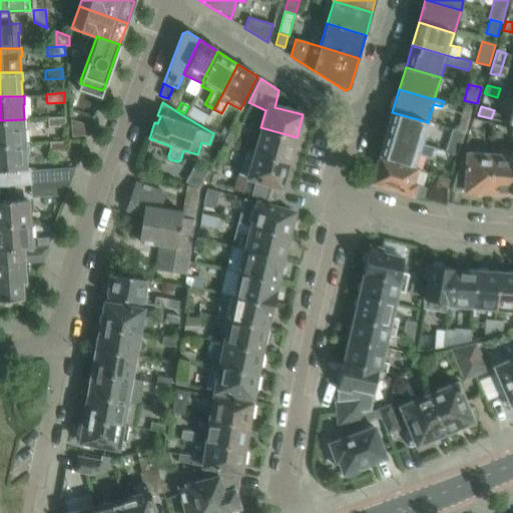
[(464,132),(470,112),(471,109),(464,107),(457,130),(464,132)]
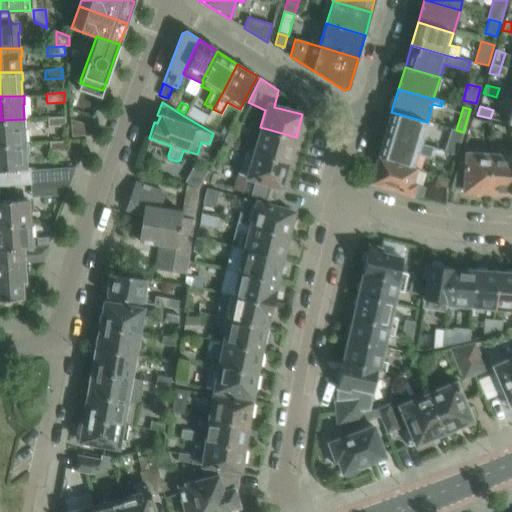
[(420,143),(427,122),(391,112),(385,134),(420,144),(420,143)]
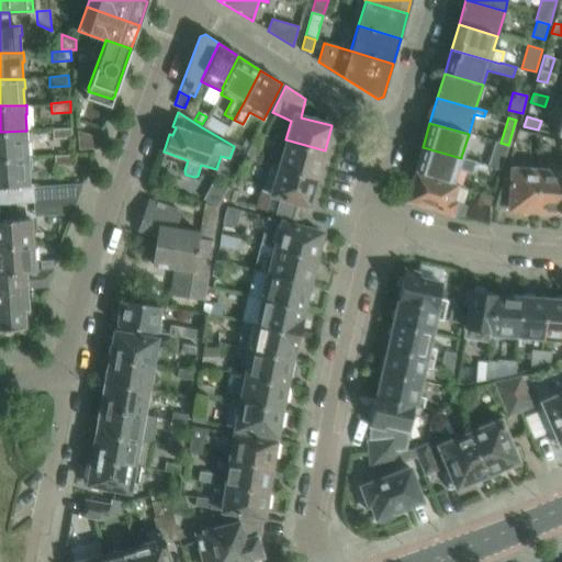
[(72,137),(71,127),(53,128),(53,139),(72,137)]
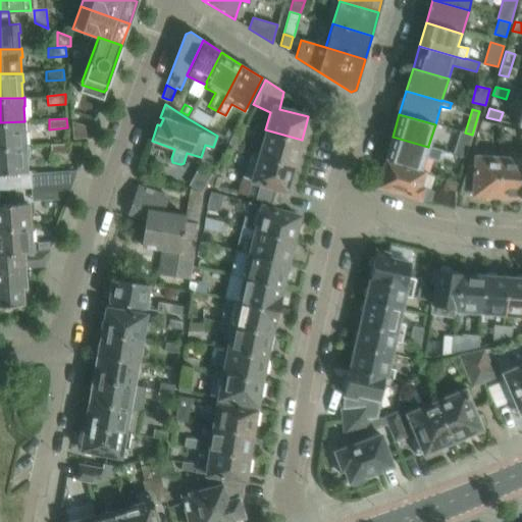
[(490,126),(491,122),(481,119),(478,129),(481,131),(490,126)]
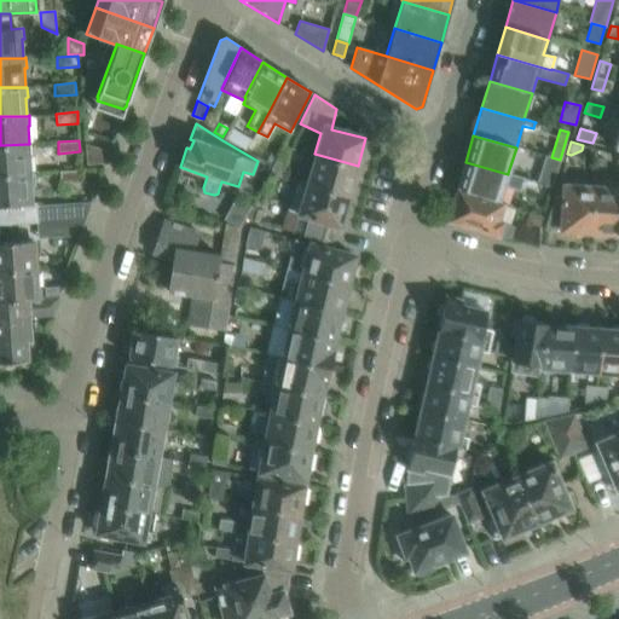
[(32,155),(32,144),(29,144),(0,145),(0,174),(32,173),(30,155),(32,155)]
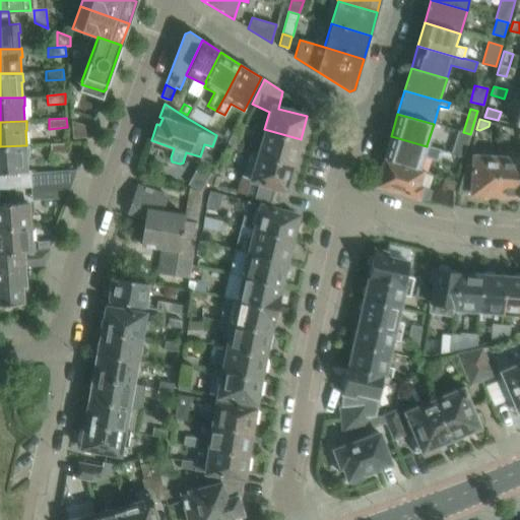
[(89,138),(92,128),(71,121),(72,139),(89,138)]
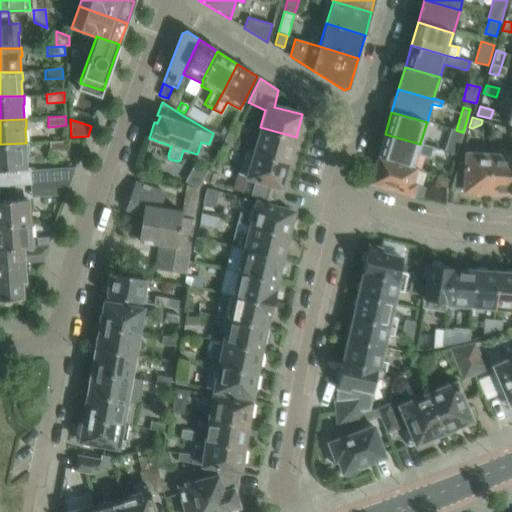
[(290,161),(296,137),(260,127),(253,152),(290,161)]
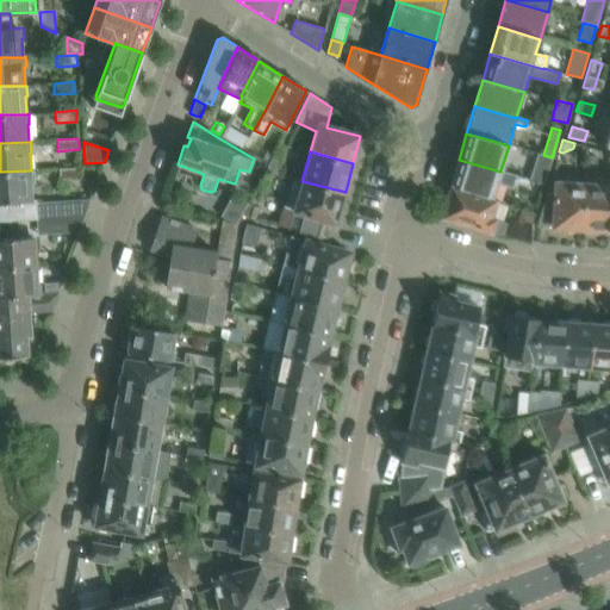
[(586,155),(585,168),(596,169),(596,155),(586,155)]
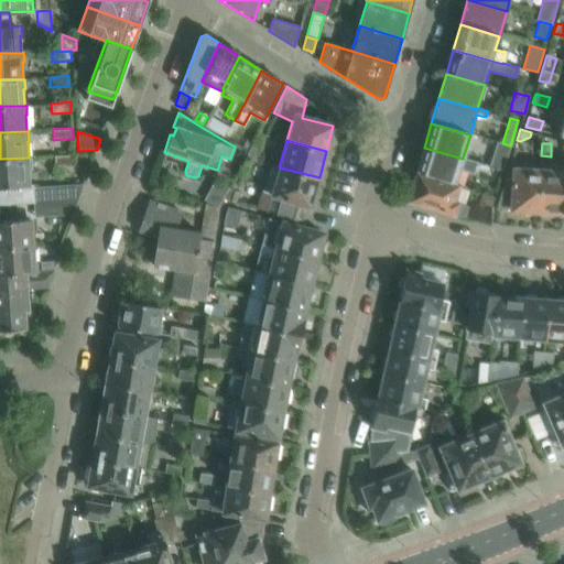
[(260,147),(256,145),(252,144),(245,160),(256,162),(260,147)]
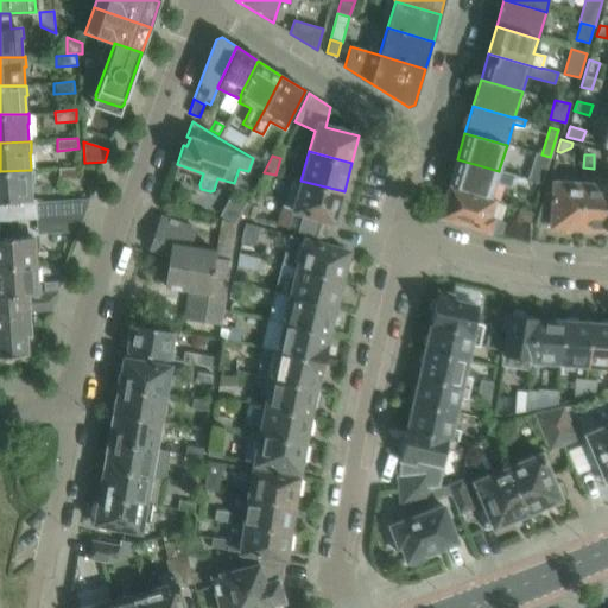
[(511,187),(514,176),(514,175),(499,170),(499,171),(457,159),(449,185),(491,198),(495,183),(511,187)]
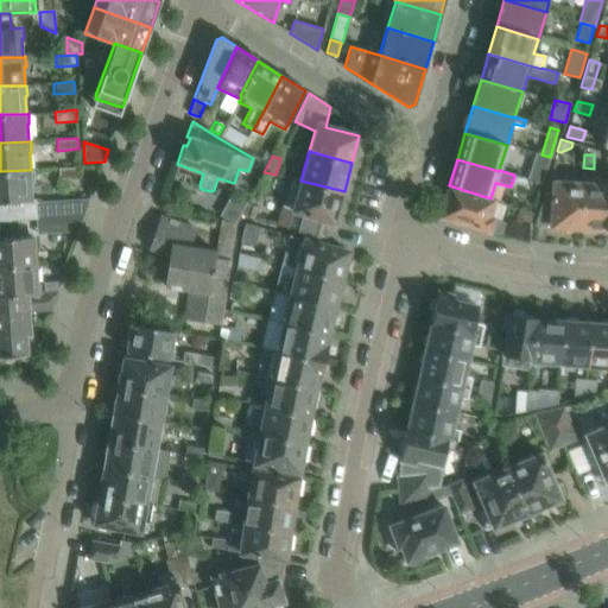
[(80,177),(80,166),(58,168),(59,179),(80,177)]
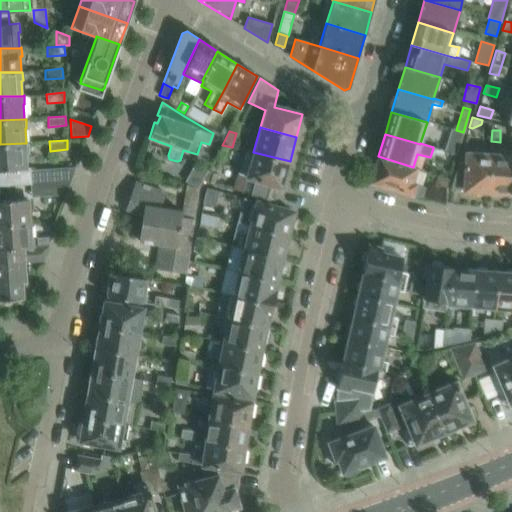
[(456,154),(459,146),(443,141),(440,150),(456,154)]
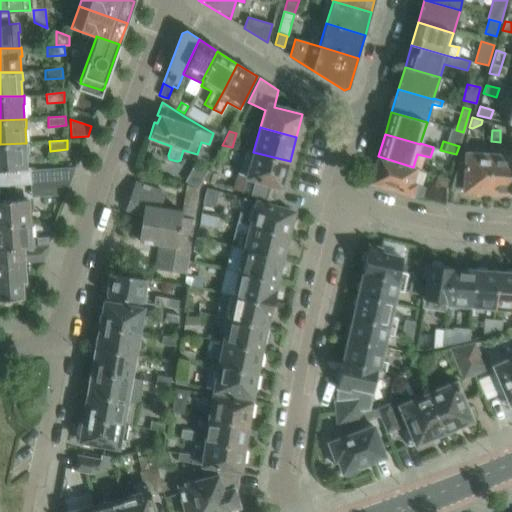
[(27,167),(26,154),(29,153),(28,143),(26,143),(0,144),(0,185),(31,184),(70,182),(75,167),(31,171),(30,167),(27,167)]
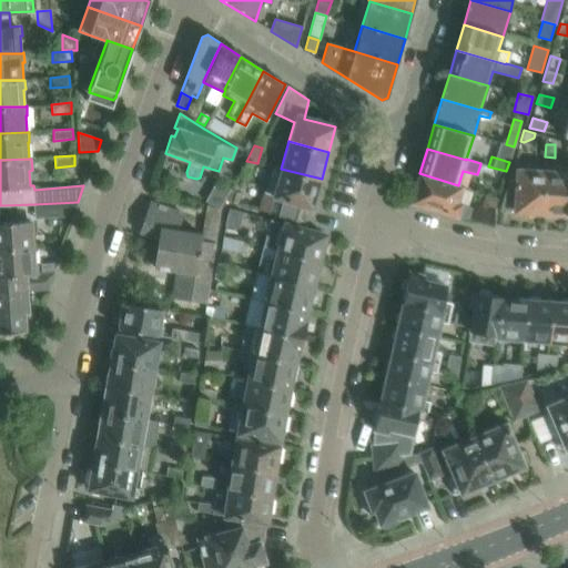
[(541,213),(544,169),(516,168),(516,170),(511,170),(498,210),(527,212),(529,215),(537,215),(539,213),(541,213)]
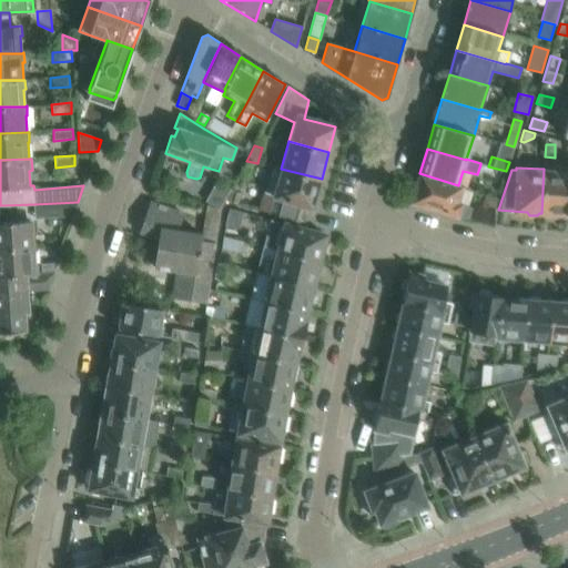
[(314,209),(322,179),(281,169),(275,183),(267,181),(259,211),(269,214),(310,225),(310,224),(308,223),(313,209),(314,209)]
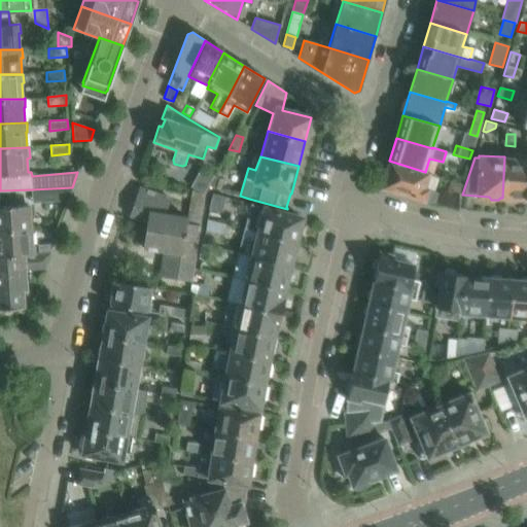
[(526,167),(526,157),(504,156),(502,198),(513,199),(516,202),(522,202),(524,200),(525,200),(526,167)]
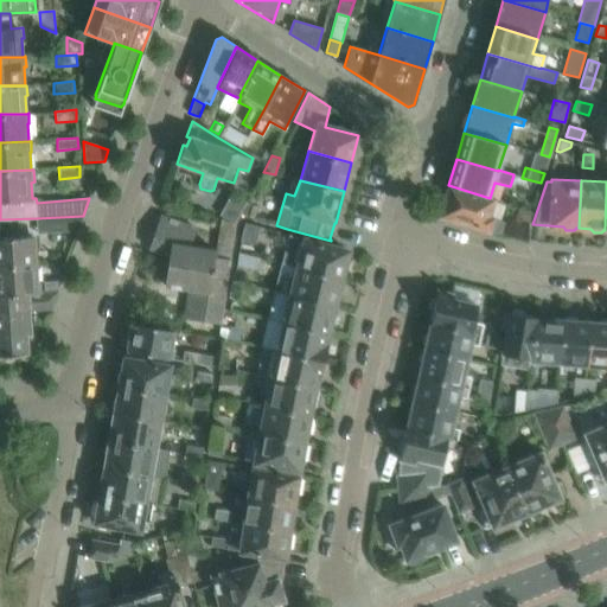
[(490,198),(448,185),(442,199),(445,204),(441,217),(500,235),(504,222),(491,218),(497,199),(490,198)]
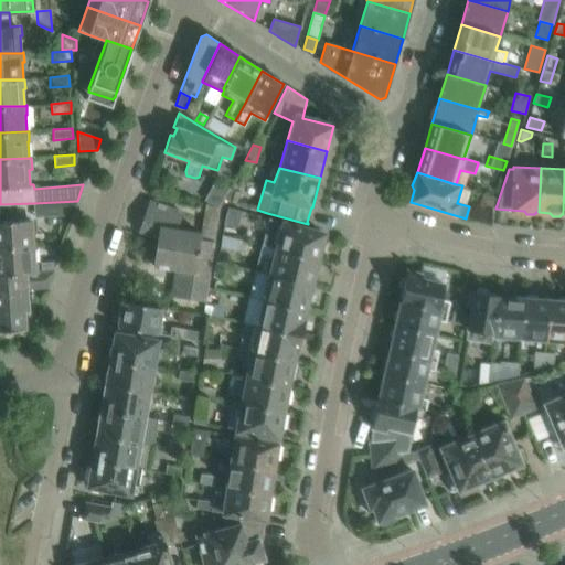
[(73,215),(77,201),(34,203),(35,219),(73,215)]
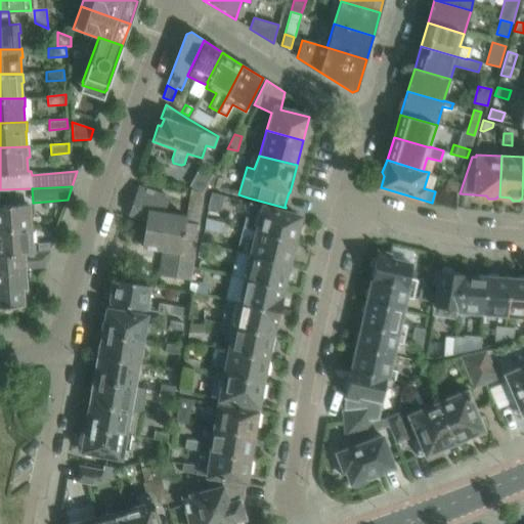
[(190,280),(204,193),(190,188),(186,214),(165,212),(169,199),(138,187),(129,214),(146,221),(142,247),(163,250),(159,276),(190,280)]
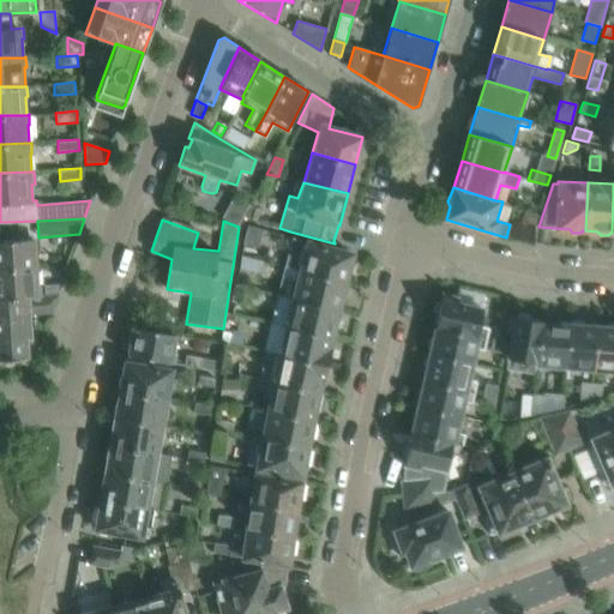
[(248,224),(242,246),(258,251),(264,229),(264,228),(248,224)]
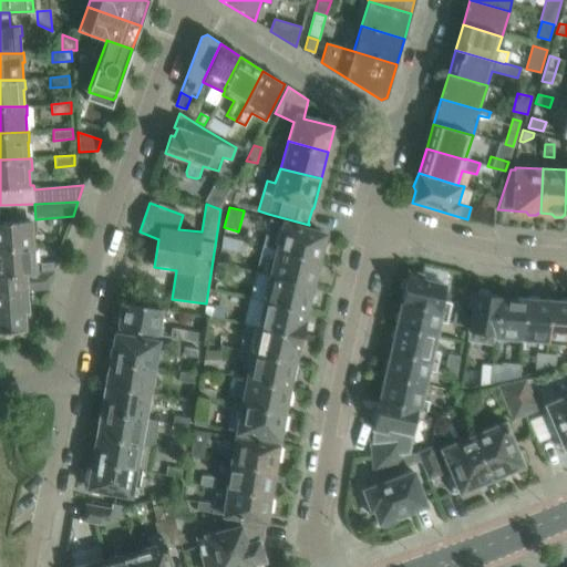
[(269,218),(264,246),(276,248),(275,249),(321,261),(325,244),(322,244),(325,234),(308,229),(282,223),(269,218)]
